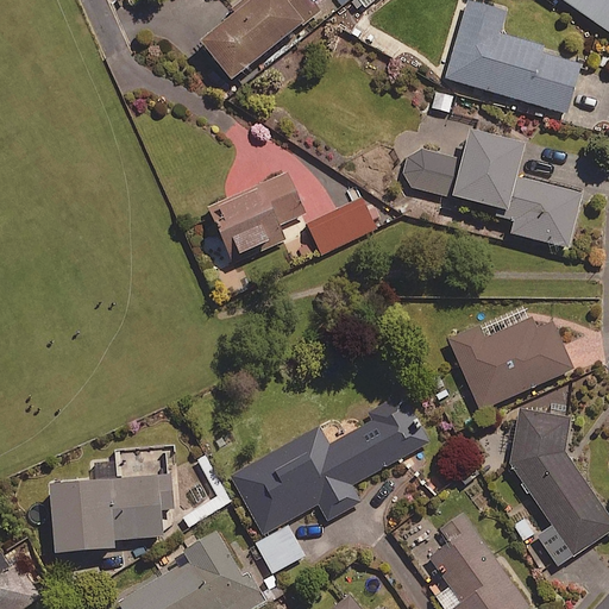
[(300,22),(302,25),(321,10),(313,0),(242,0),(198,38),(231,79),(300,22)]
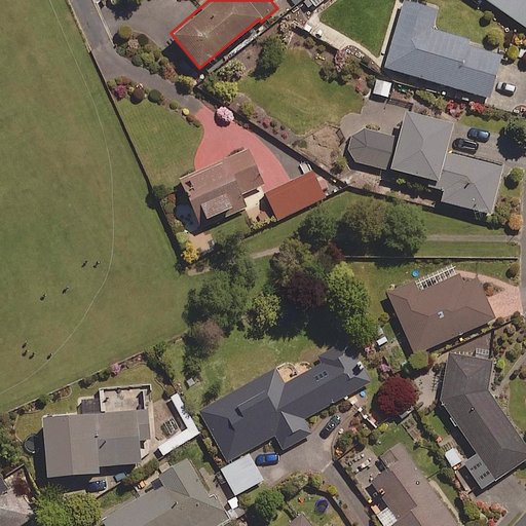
[(437,9),(405,0),(399,0),(380,65),(488,98),(501,52),(430,31),(437,9)]
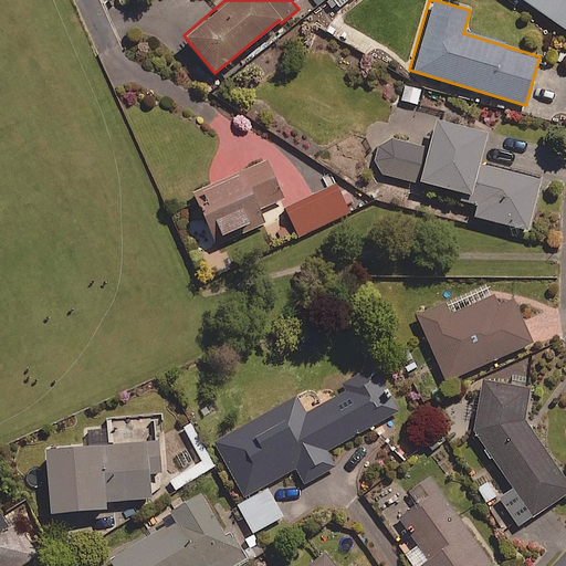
[(565,0),(523,0),(565,29),(565,0)]
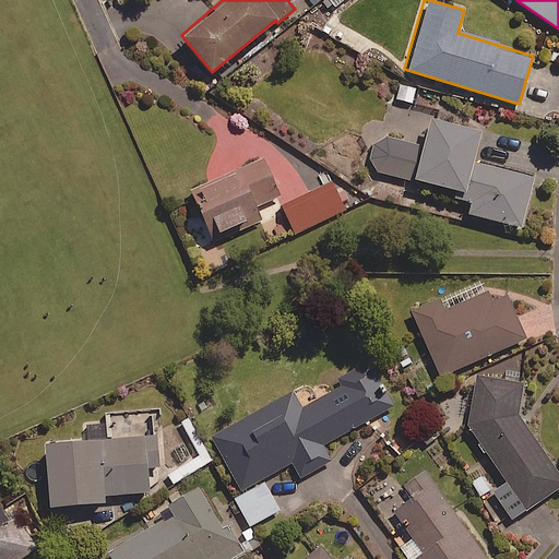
[(424,146),(385,138),(371,146),(368,159),(378,171),(466,192),(465,199),(474,201),(471,214),(521,226),(533,176),(472,162),(479,130),(430,119),(424,146)]
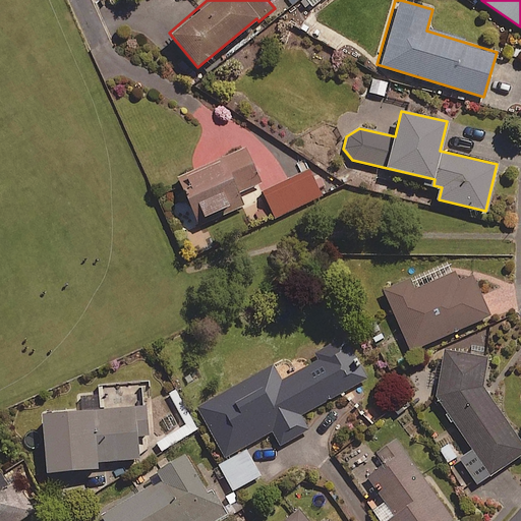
[(263,183),(245,148),(178,179),(197,219),(229,204),(232,211),(244,205),(239,194),(263,183)]
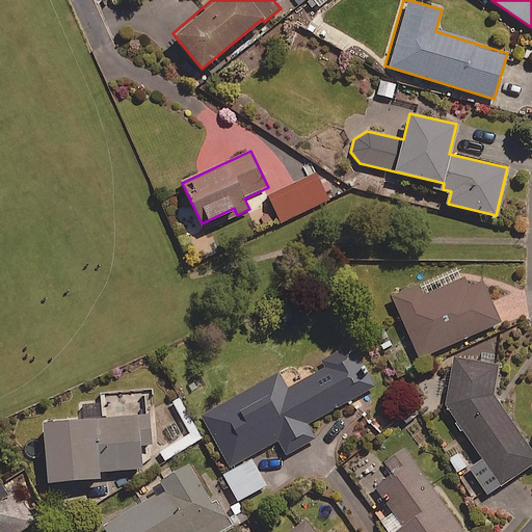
[(317,171),(266,194),(278,222),(329,200),(317,171)]
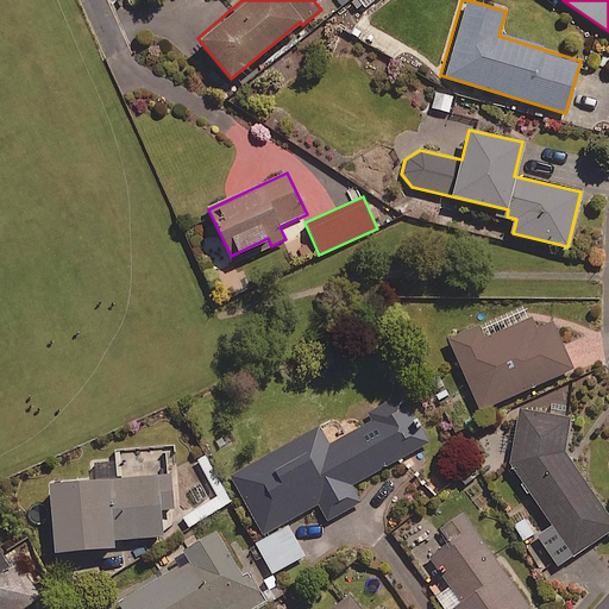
[(532,326),(523,308),(478,327),(476,321),(447,334),(481,409),(571,368),(550,319),(532,326)]
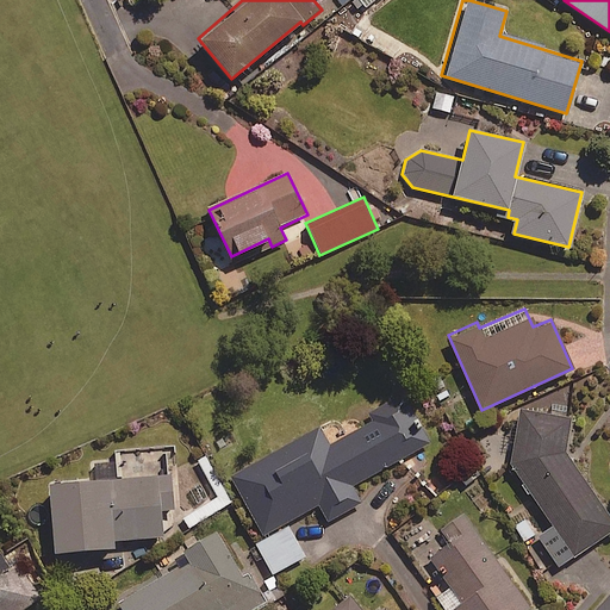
[(428,443),(400,394),(373,409),(379,421),(330,447),(319,427),(226,477),(260,540),(255,542),(272,574),(304,556),(286,522),(317,505),(325,521),(361,503),(352,485),(428,443)]
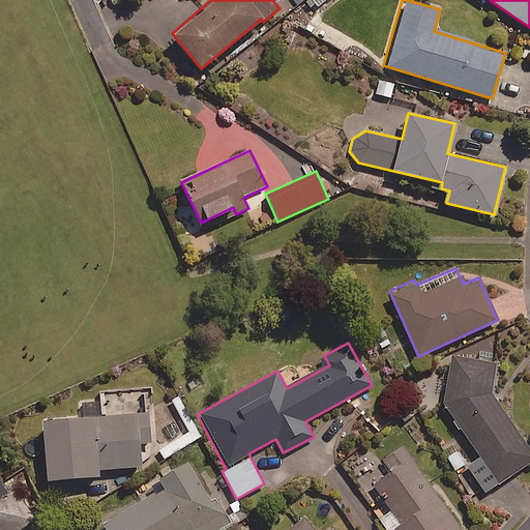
[(471,471),(460,478),(470,496),(482,488),(484,492),(529,462),(529,453),(491,394),(495,360),(451,355),(445,406),(479,457),(467,465),(471,471)]
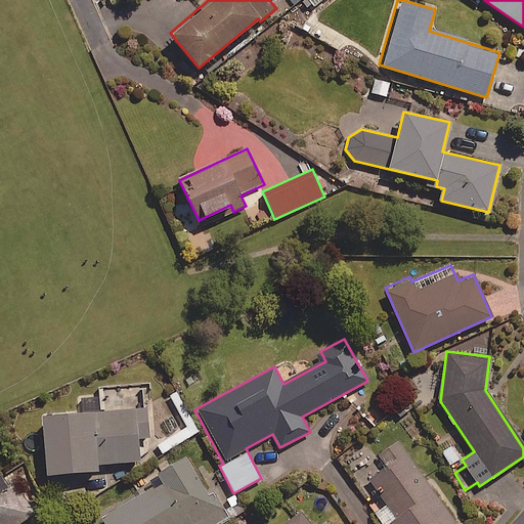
[(149,422),(153,421),(150,383),(97,387),(98,396),(78,397),(79,411),(41,413),(45,474),(97,470),(97,464),(139,461),(137,438),(150,437),(149,422)]
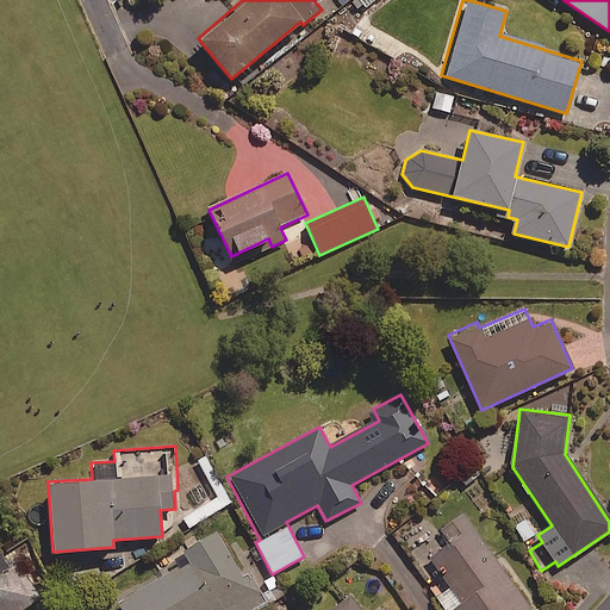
[(522,609),(529,605),(460,511),(439,527),(449,542),(431,555),(465,602),(453,609),(522,609)]
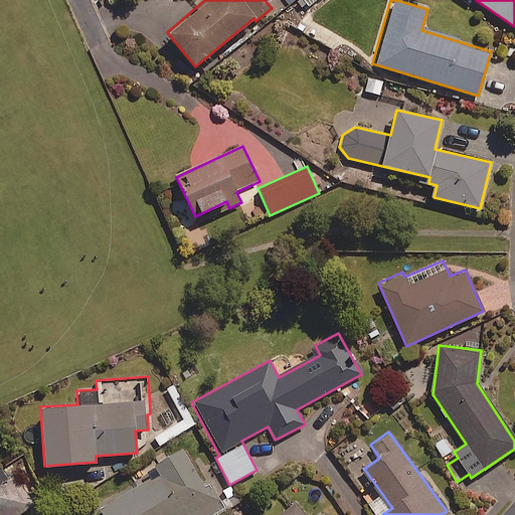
[(444,435),(433,442),(443,458),(454,451),(444,435)]
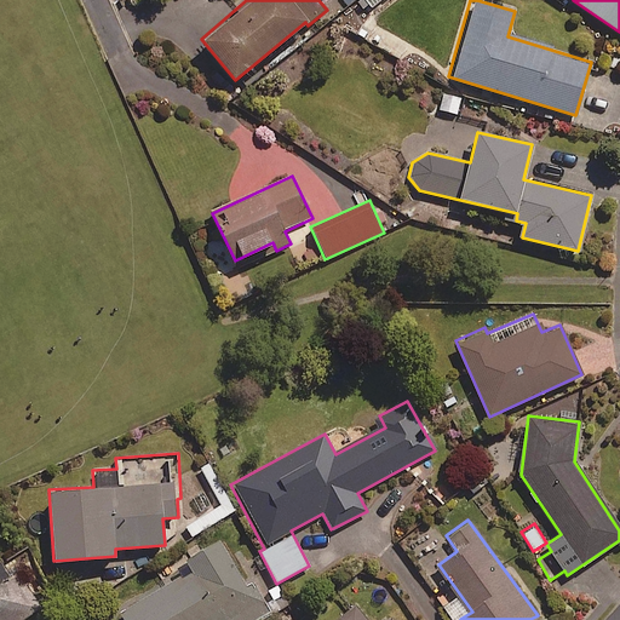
[(236,574),(218,541),(184,561),(190,572),(120,612),(124,619),(257,619),(265,615),(241,572),(236,574)]
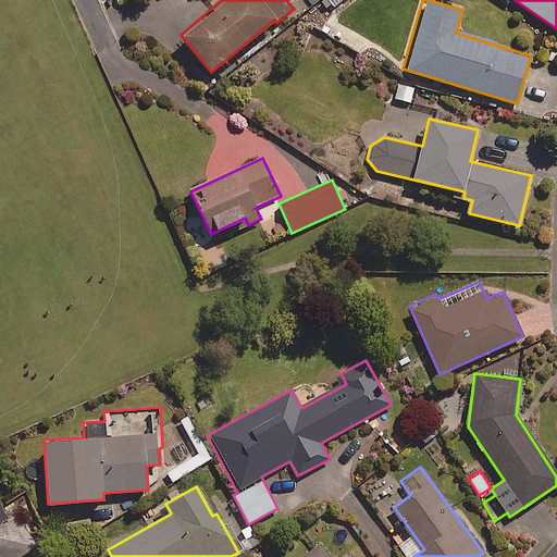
[(20,556),(34,548),(0,498),(0,556),(20,556)]
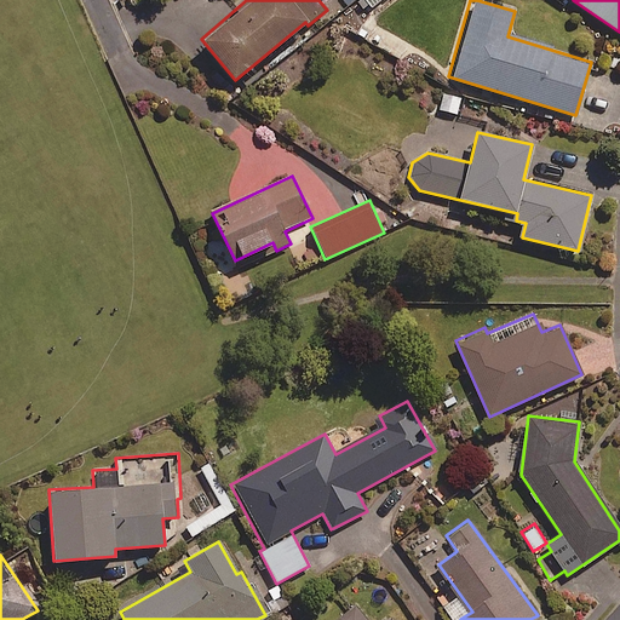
[(388,619),(369,619),(360,607),(343,619),(394,619),(391,618),(388,619)]
